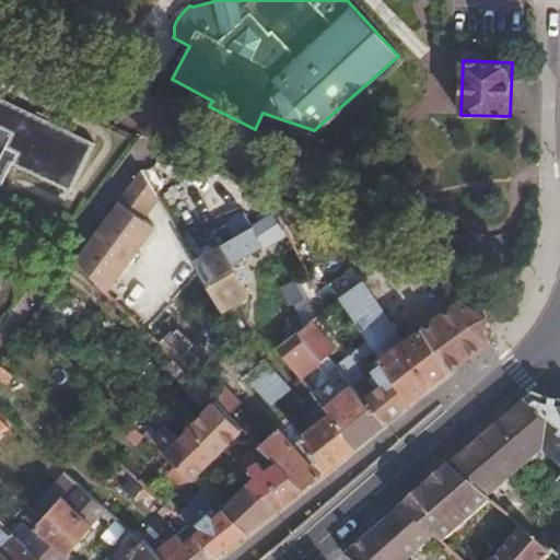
[(0,191),(3,185),(0,184),(0,161),(1,160),(72,193),(96,143),(0,96),(0,191)]
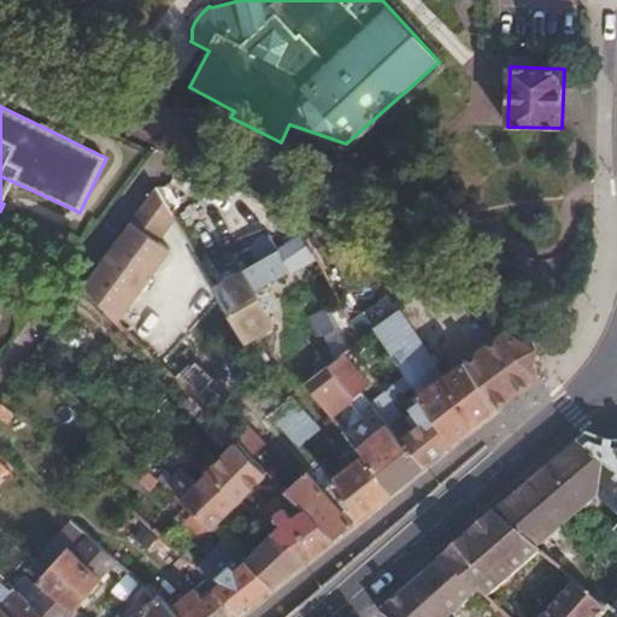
[(164,177),(157,187),(170,210),(180,205),(164,177)]
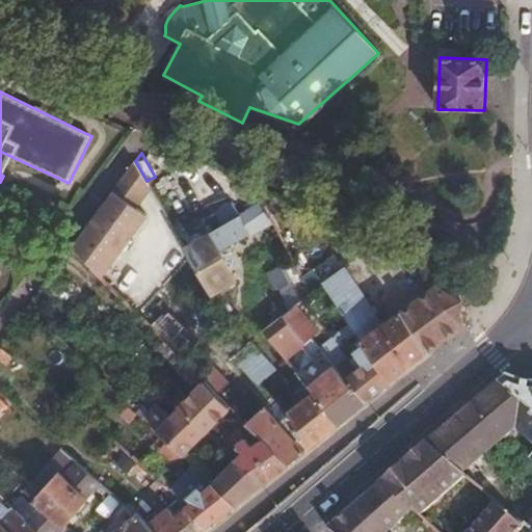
[(112,192),(72,250),(101,280),(147,217),(112,192)]
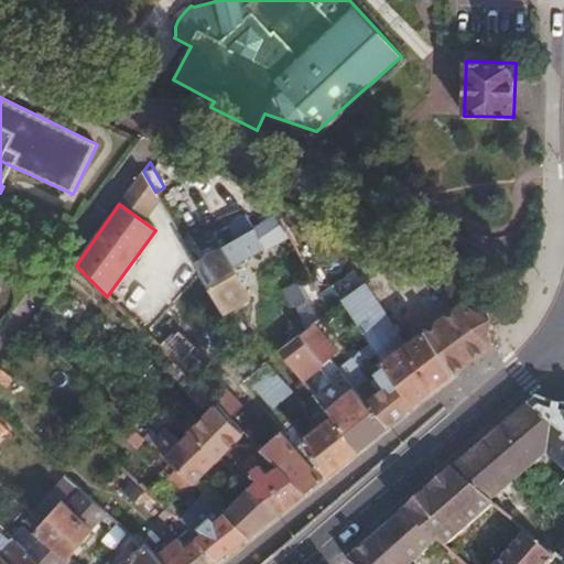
[(236,238),(196,262),(226,313),(227,312),(228,313),(251,300),(232,267),(266,248),(247,215),(240,219),(242,220),(236,224),(242,235),(236,238)]
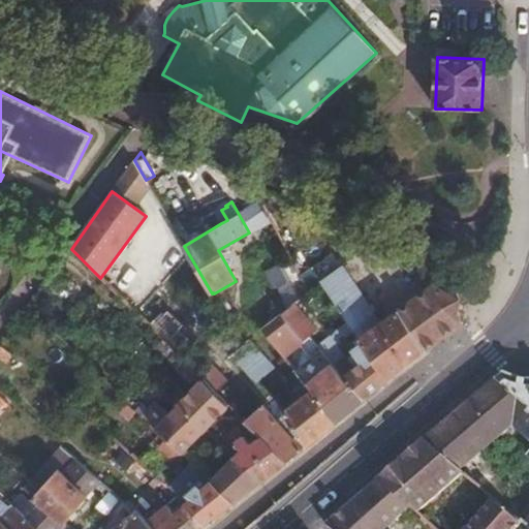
[(227,207),(225,206),(215,212),(221,223),(227,220),(221,210),(227,207)]
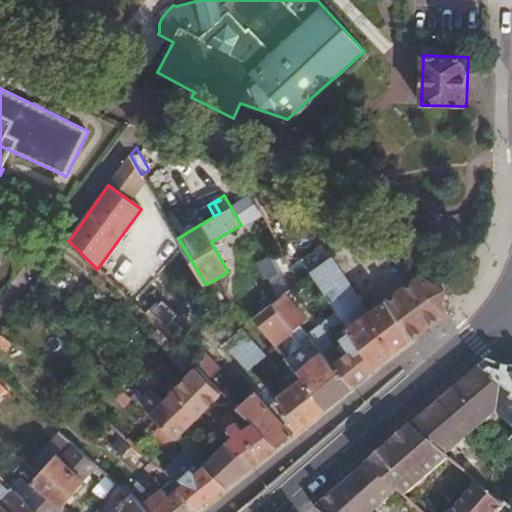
[(312,271),(333,256),(326,244),(304,259),(312,271)]
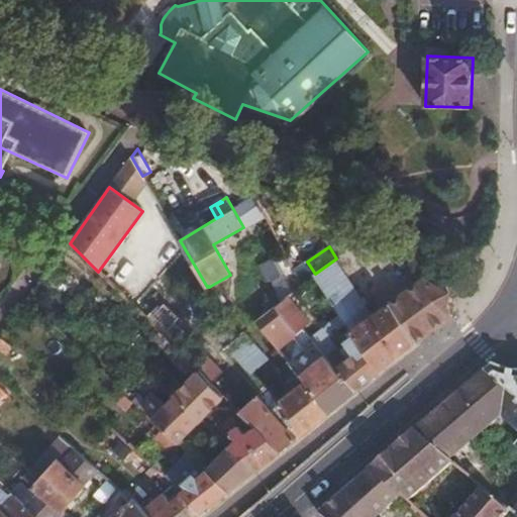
[(351,329),(374,314),(336,259),(315,274),(333,302),(351,329)]
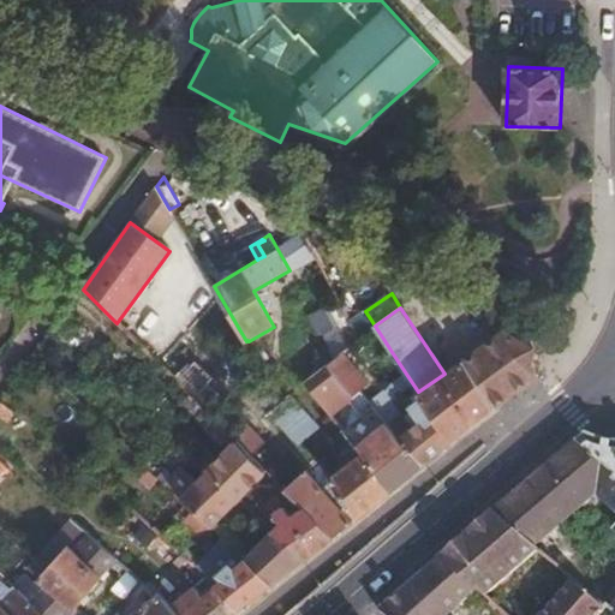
[(536,348),(505,330),(463,362),(496,407),(537,377),(537,376),(533,363),(533,357),(536,348)]
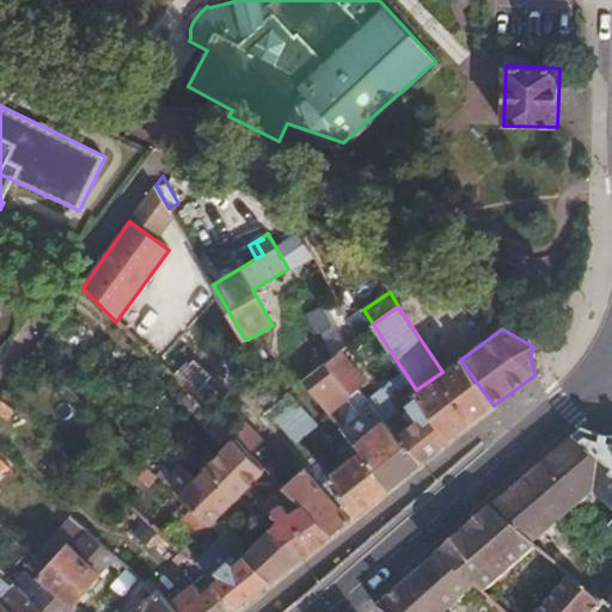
[(360,359),(348,346),(328,362),(329,363),(353,396),(360,390),(369,381),(353,363),(360,359)]
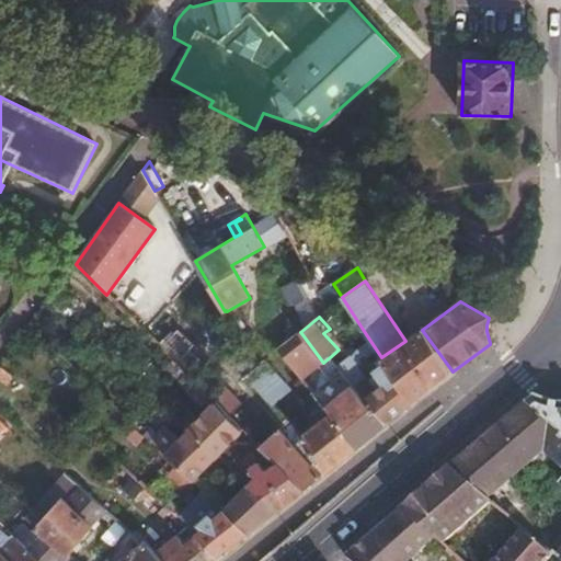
[(453,371),(422,330),(405,341),(381,357),(413,404),(453,371)]
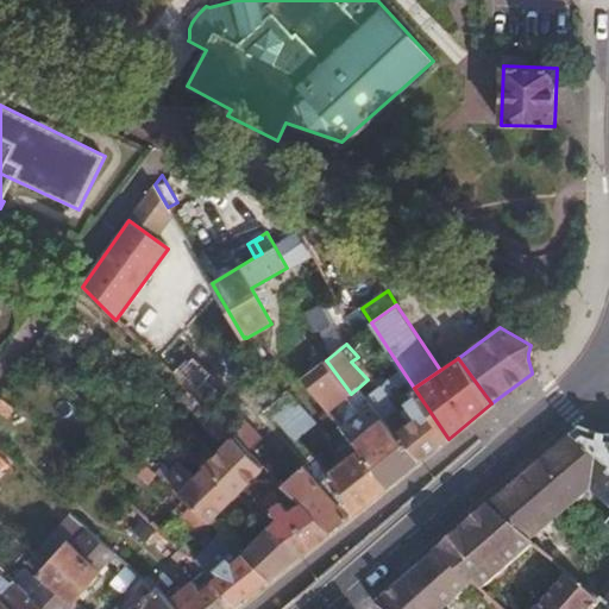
[(351,394),(327,362),(303,381),(330,413),(350,397),(352,395),(351,394)]
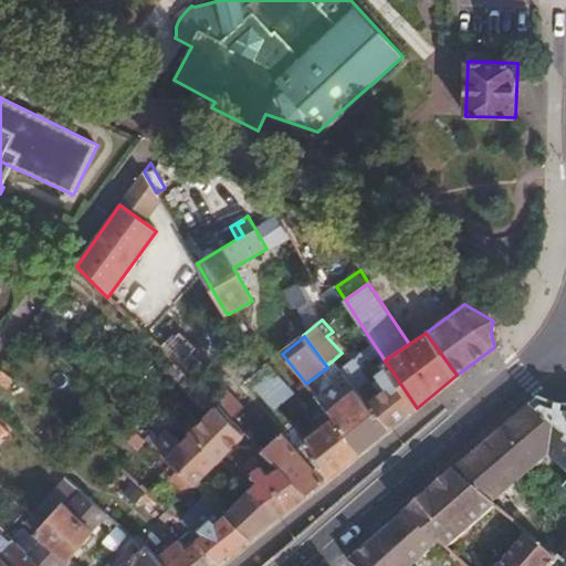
[(260,368),(251,352),(233,365),(245,381),(249,378),(260,368)]
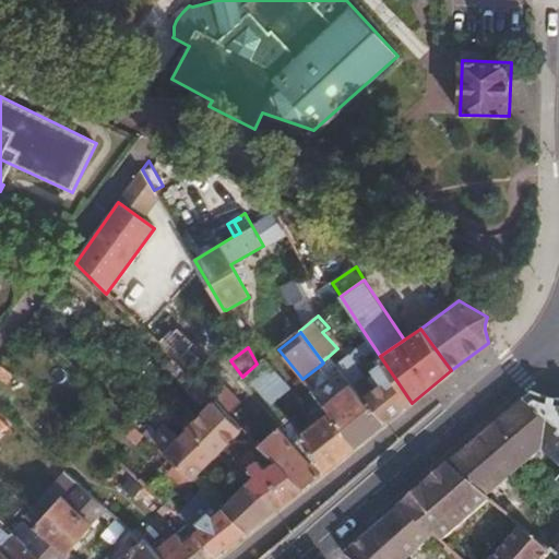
[(363,397),(373,389),(337,348),(329,356),(352,383),(363,397)]
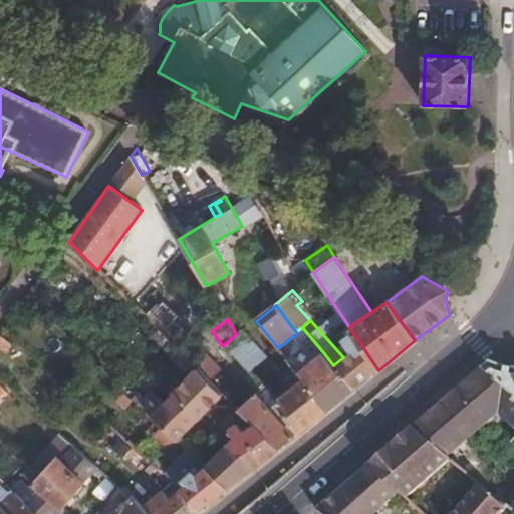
[(323,352),(302,327),(296,332),(297,333),(295,335),(306,349),(305,350),(303,350),(299,351),(297,352),(293,356),(290,360),(289,362),(298,373),(323,352)]
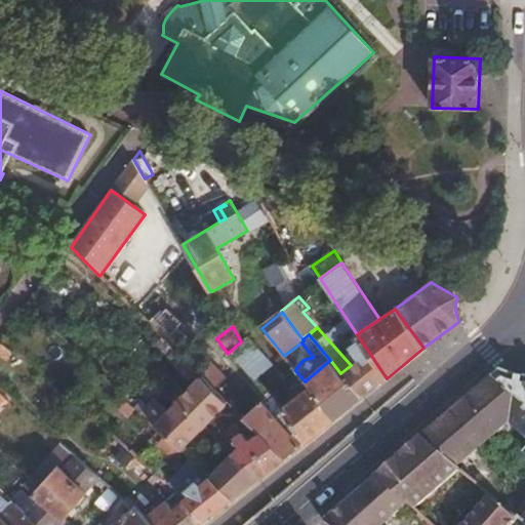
[(387,378),(357,334),(350,338),(353,345),(350,347),(358,359),(351,365),(340,373),(349,381),(362,398),(387,378)]
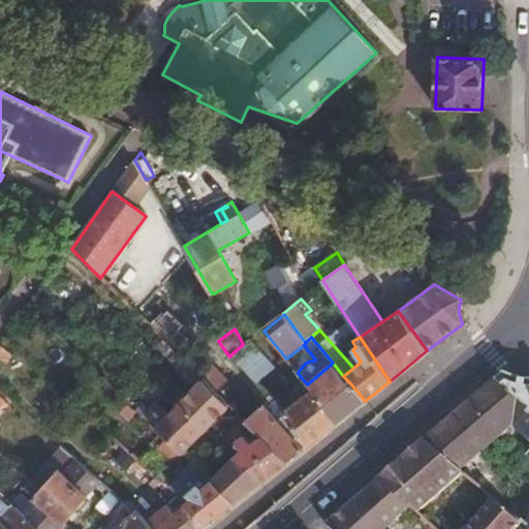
[(275,367),(249,338),(243,344),(232,353),(256,381),(258,382),(275,367)]
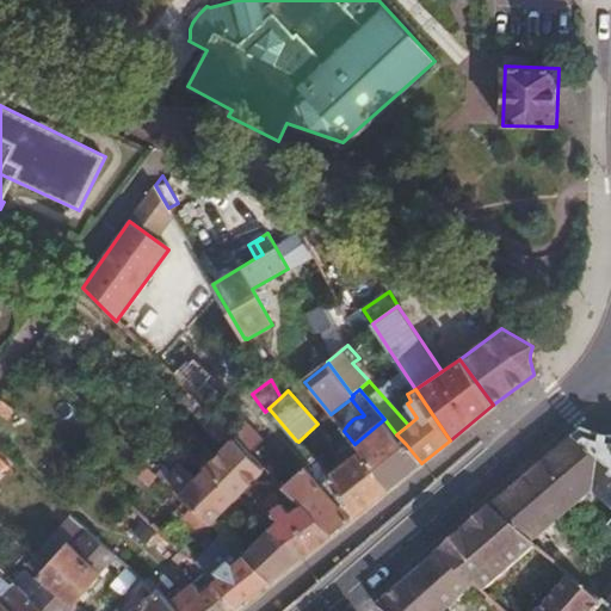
[(195,415),(204,406),(190,392),(180,401),(195,415)]
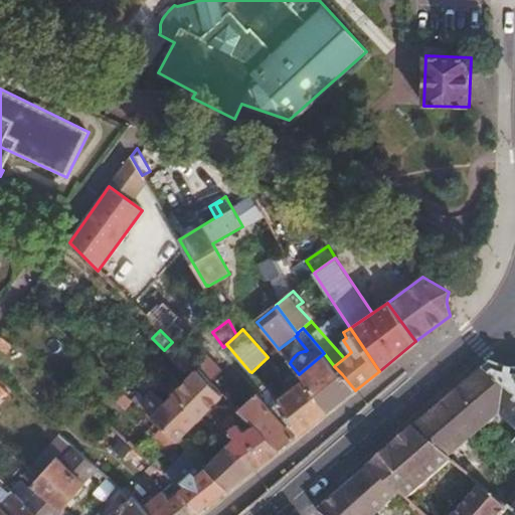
[(196,367),(172,342),(164,350),(163,351),(187,375),(196,367)]
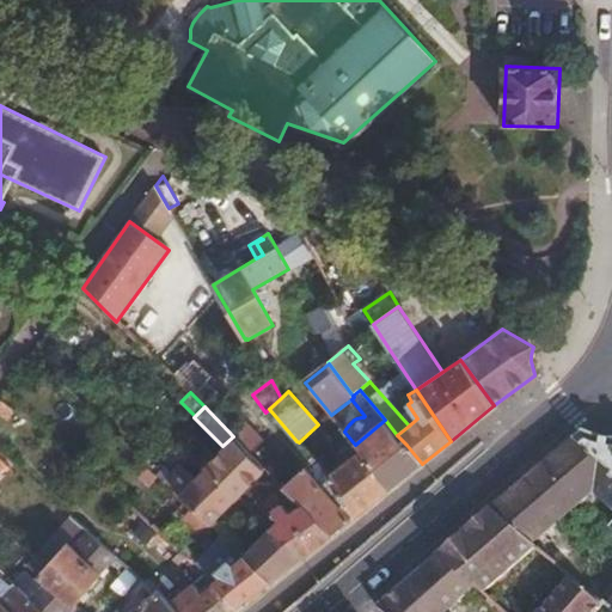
[(249,426),(237,439),(251,453),(264,441),(249,426)]
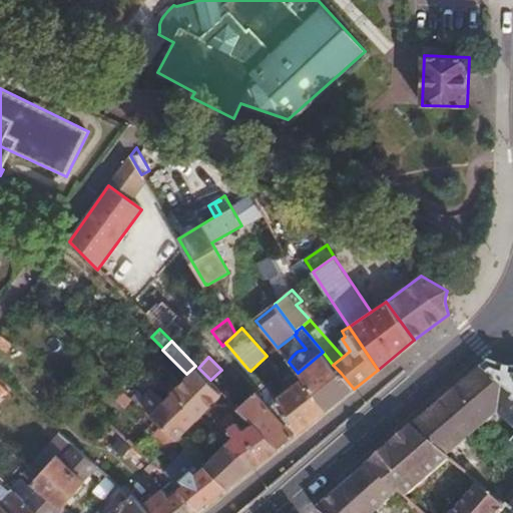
[(489,362),(482,368),(512,393),(512,368),(505,367),(493,364),(489,362)]
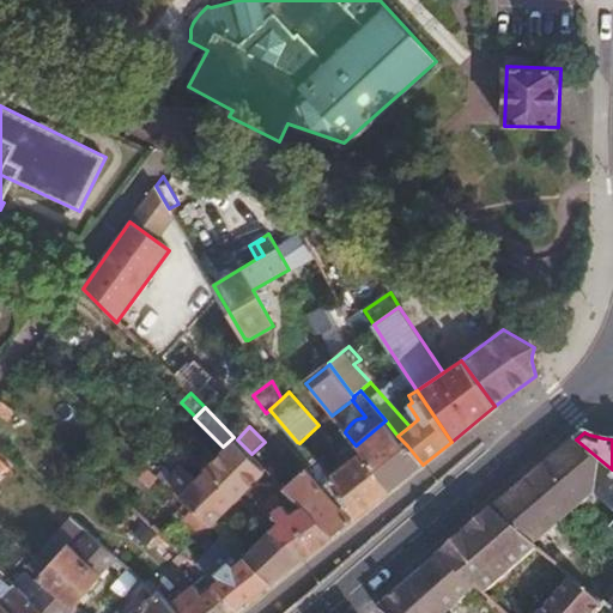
[(217,460),(207,469),(237,499),(240,496),(266,469),(252,454),(237,439),(217,460)]
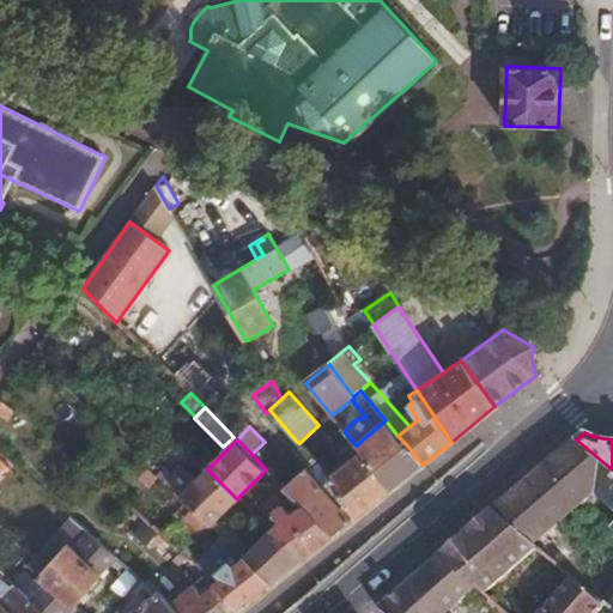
[(612,612),(612,469),(576,439),(492,510),(534,546),(596,493),(612,509),(612,527),(612,528),(612,599),(606,608),(612,612)]
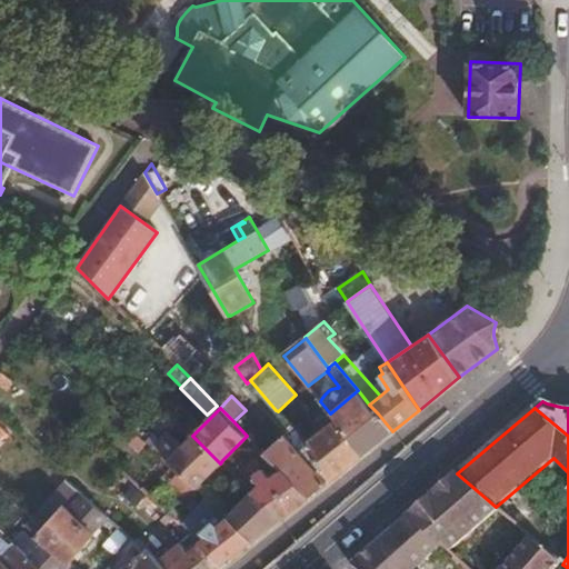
[(189,439),(192,436),(201,427),(187,413),(175,425),(189,439)]
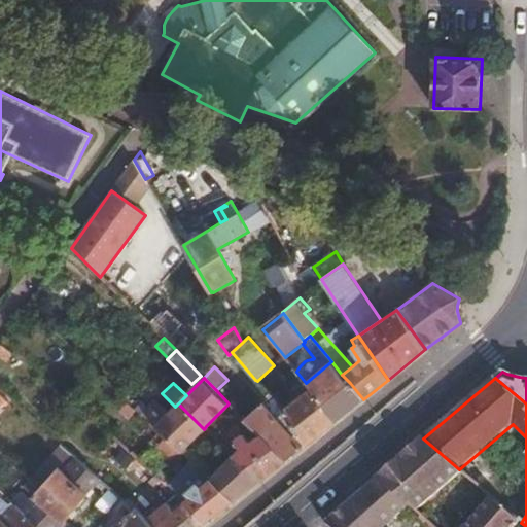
[(323,405),(336,421),(363,399),(350,383),(323,405)]
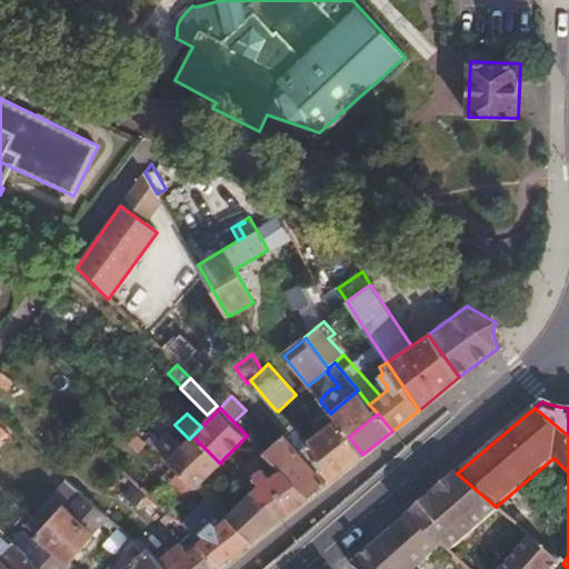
[(306,443),(330,480),(362,455),(349,438),(336,420),(307,442),(306,443)]
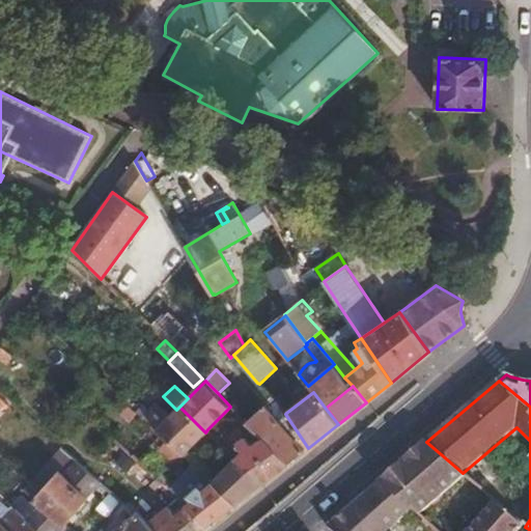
[(157,402),(142,417),(183,455),(205,432),(179,407),(176,410),(170,416),(157,402)]
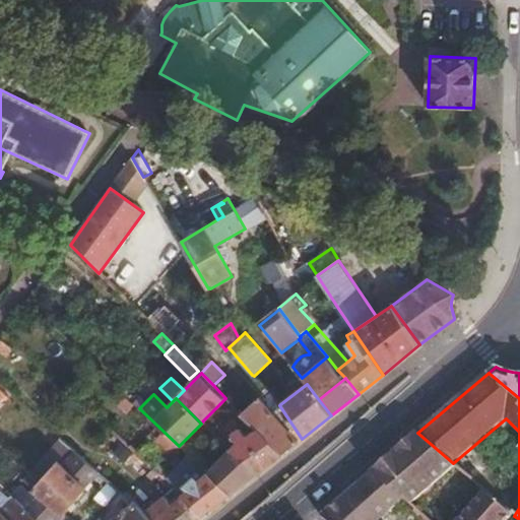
[(242,413),(257,430),(282,454),(299,441),(260,396),(242,413)]
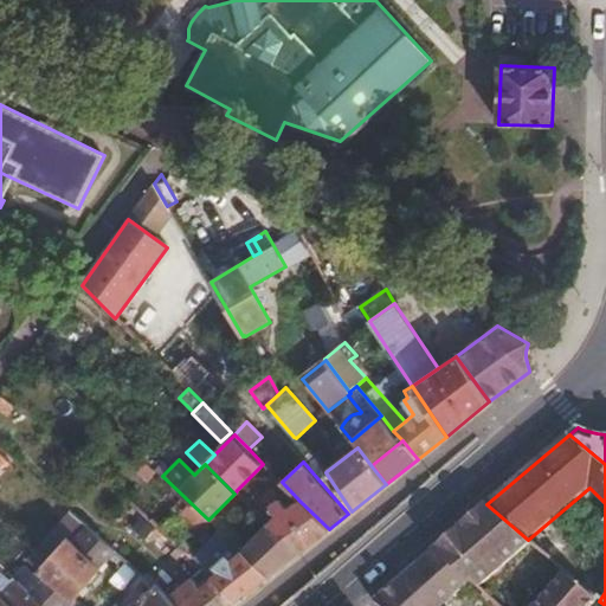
[(279,515),(269,522),(300,552),(329,529),(300,501),(290,507),(279,496),(269,504),(279,515)]
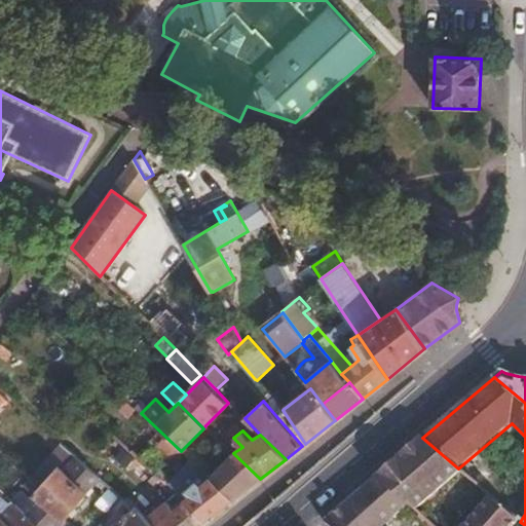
[(458,468),(422,438),(376,479),(407,504),(415,511),(461,471),(458,468)]
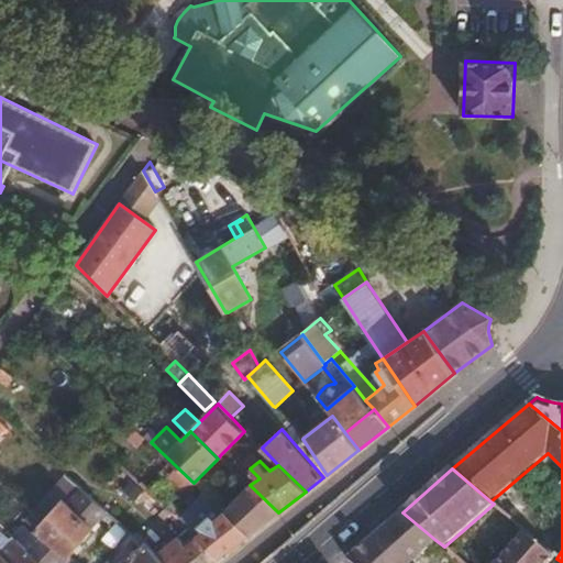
[(250,485),(224,511),(225,512),(227,514),(247,536),(278,512),(250,485)]
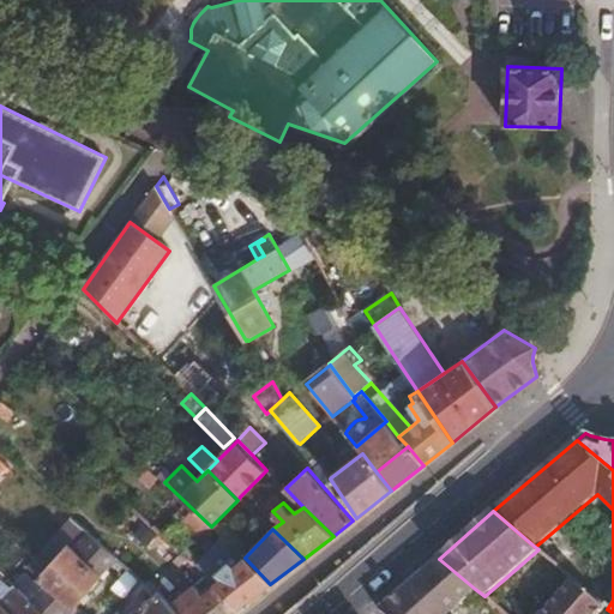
[(119,558),(90,531),(73,549),(102,576),(119,558)]
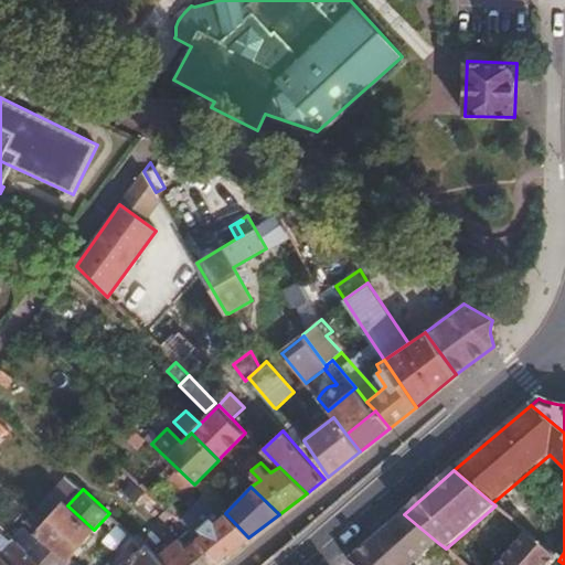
[(167,508),(150,493),(141,504),(158,520),(160,518),(168,509),(167,508)]
